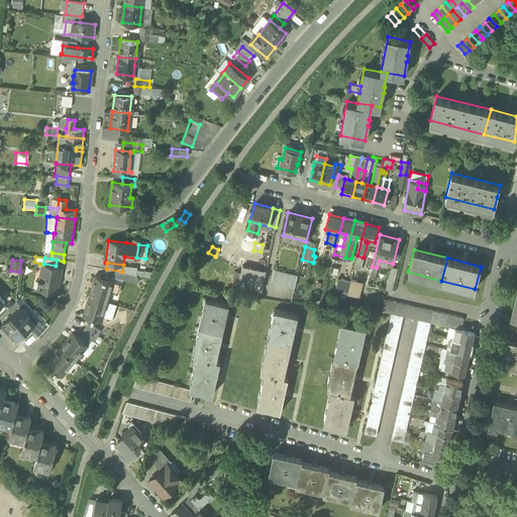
[(38,279),(38,281),(42,282),(41,289),(38,288),(38,289),(57,293),(59,283),(58,283),(61,267),(56,266),(43,264),(42,264),(42,265),(44,265),(43,272),(41,271),(40,279),(38,279)]
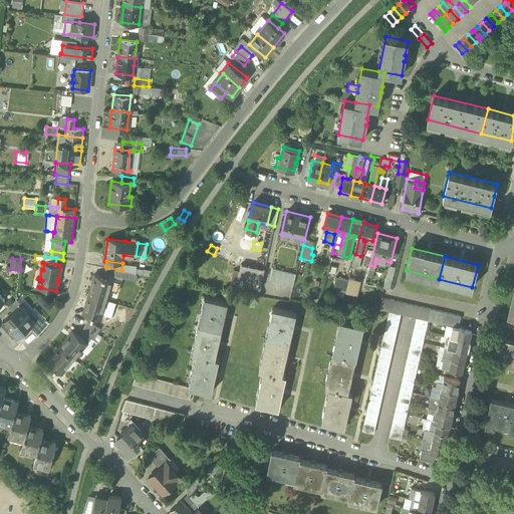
[(121,270),(132,272),(136,273),(137,267),(137,265),(122,263),(121,270)]
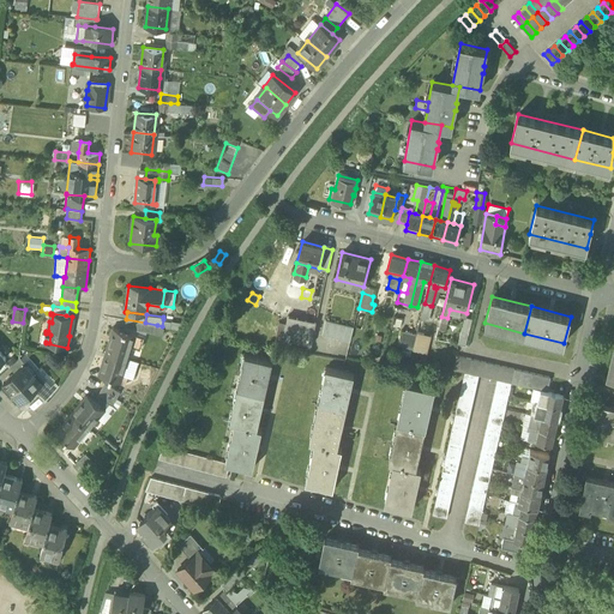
[(312,344),(315,321),(287,315),(286,323),(283,338),(302,342),(312,344)]
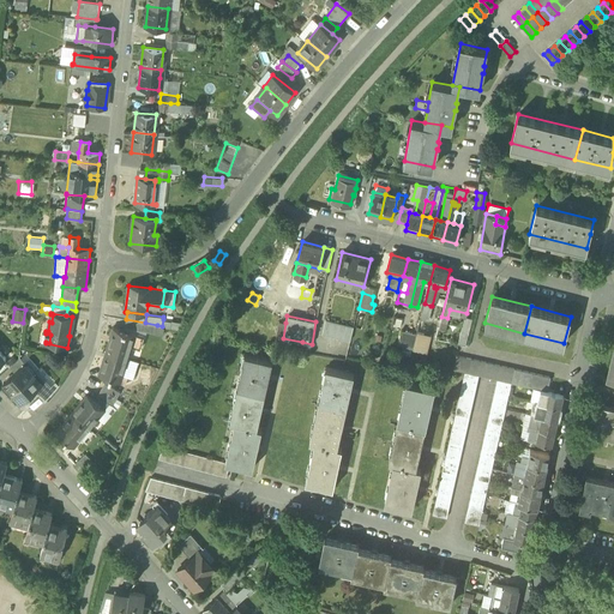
[(458,343),(465,344),(473,318),(465,315),(458,343)]
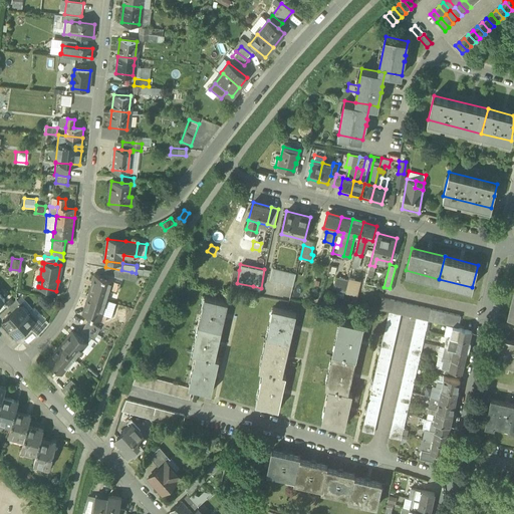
[(132,272),(121,270),(105,267),(104,274),(121,277),(131,279),(132,272)]
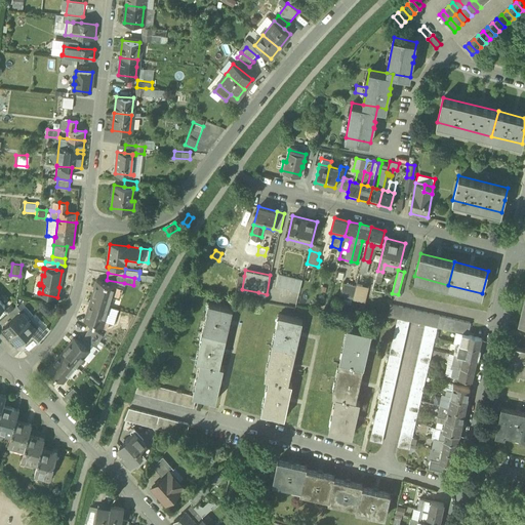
[(146,274),(139,273),(138,279),(140,280),(154,282),(155,276),(146,274)]
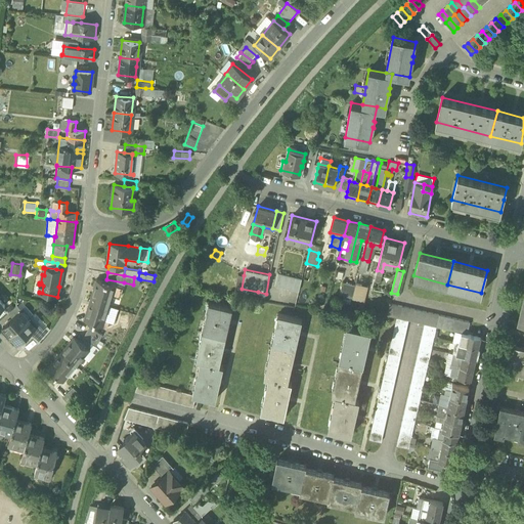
[(275,285),(299,291),(302,279),(277,273),(275,285)]
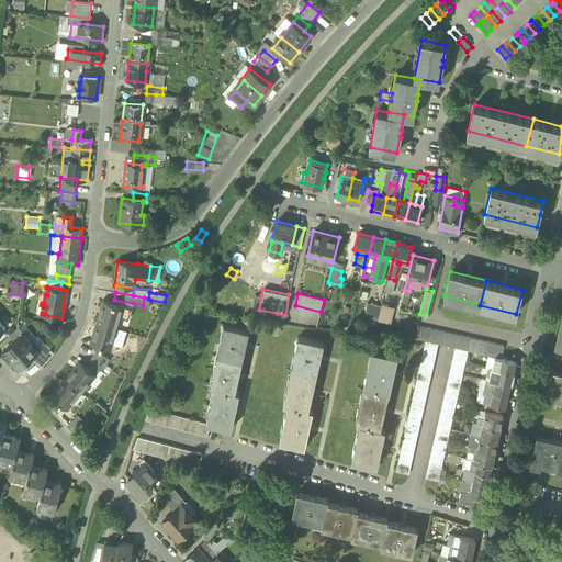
[(259,310),(261,295),(256,294),(253,308),(259,310)]
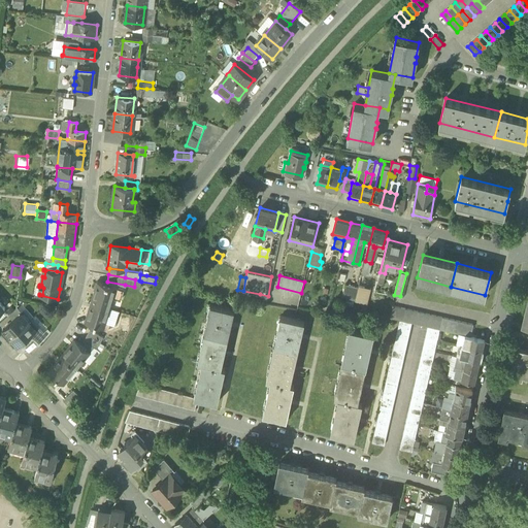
[(91,301),(91,302),(109,308),(112,297),(121,299),(124,290),(106,285),(97,282),(95,290),(92,302),(91,301)]
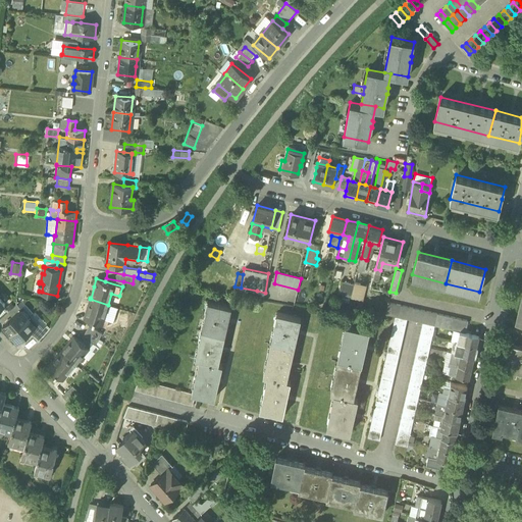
[(337,294),(351,298),(354,284),(342,280),(337,294)]
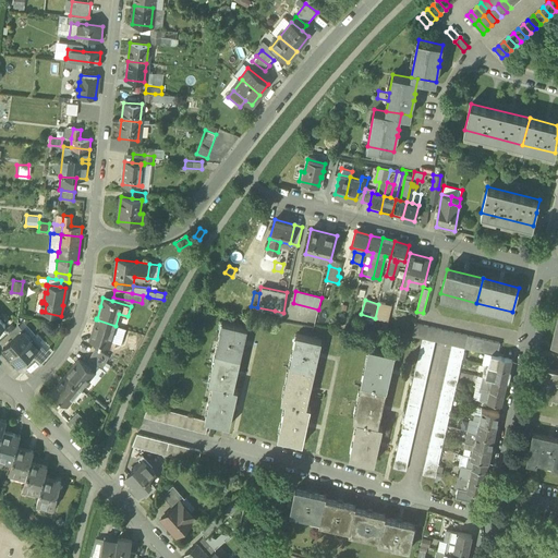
[(378,304),(375,318),(388,322),(391,305),(379,302),(378,304)]
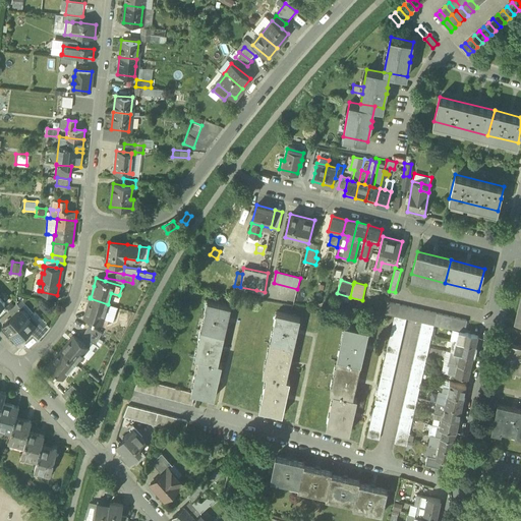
[(35,290),(39,290),(42,291),(43,284),(39,283),(36,283),(35,290)]
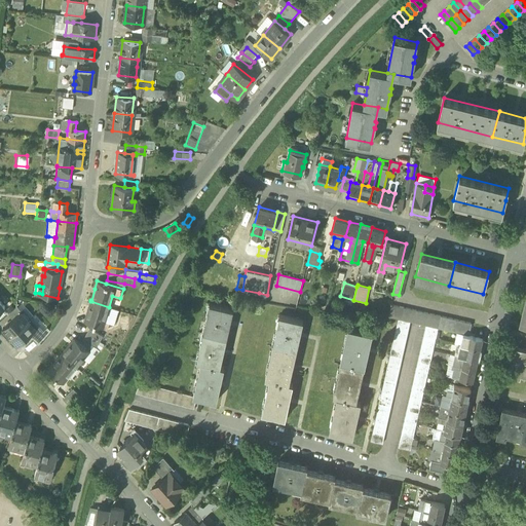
[(259,293),(257,301),(265,303),(267,295),(259,293)]
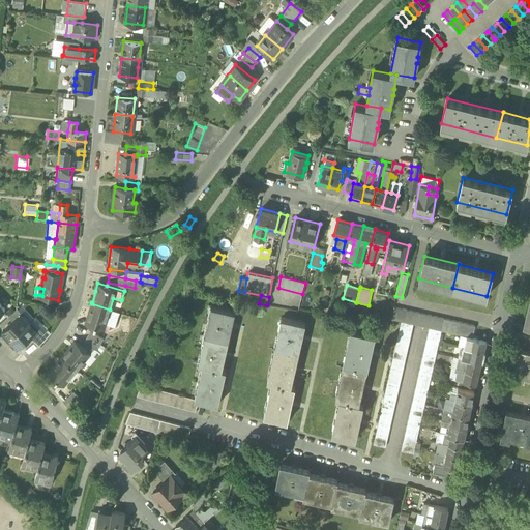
[(22,315),(28,322),(34,317),(22,303),(18,308),(22,314),(22,315)]
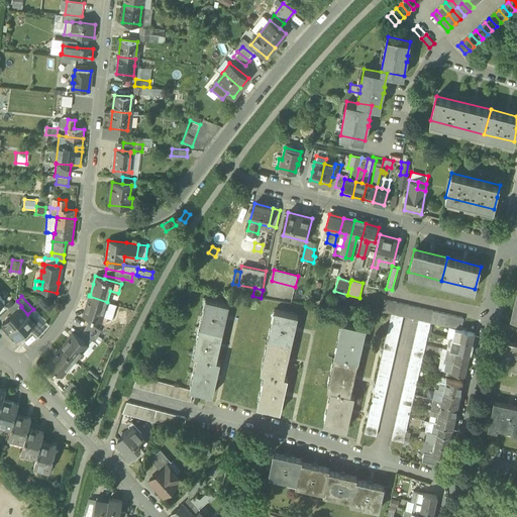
[(101,321),(107,302),(89,296),(90,297),(84,315),(101,321)]
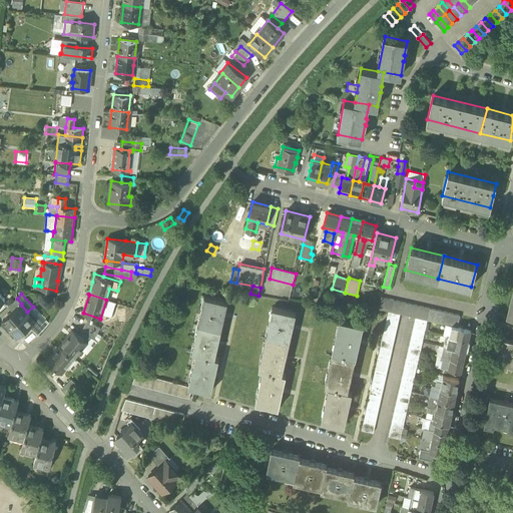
[(198,324),(199,325),(220,329),(227,301),(204,296),(204,297),(205,297),(203,306),(202,305),(200,315),(201,315),(199,324),(198,324)]
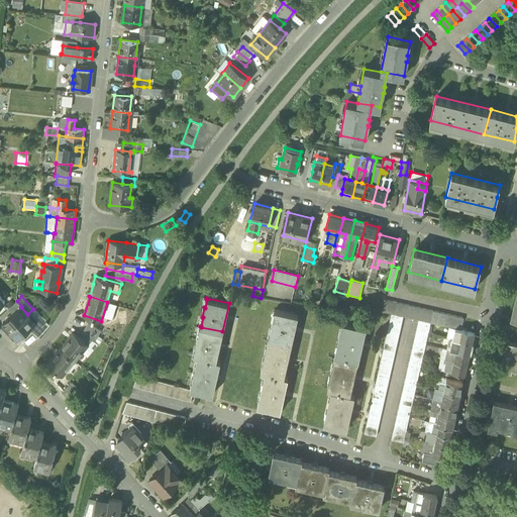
[(394,313),(395,314),(398,302),(385,299),(383,311),(394,313)]
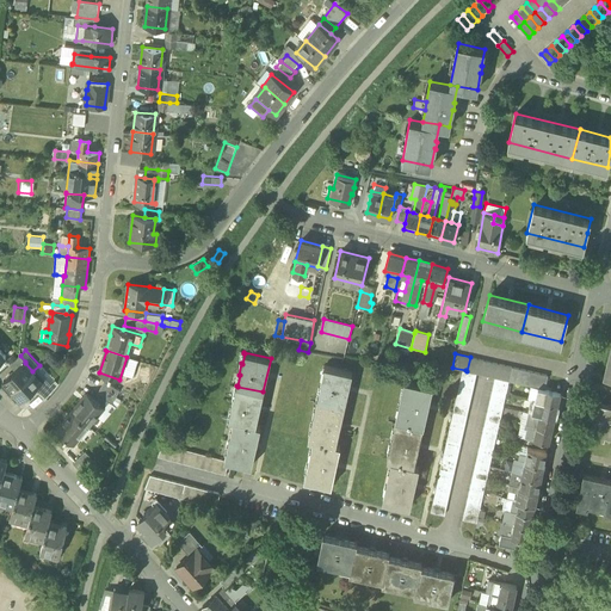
[(10,365),(14,370),(24,362),(25,363),(25,362),(20,356),(10,365)]
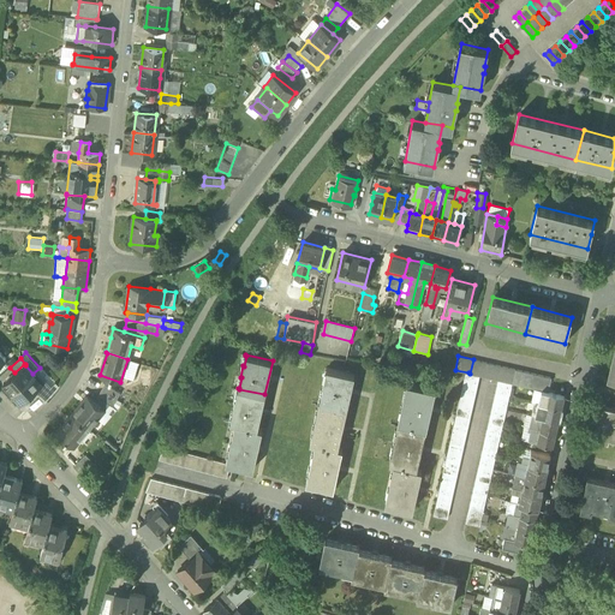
[(513,383),(517,369),(473,359),(470,374),(481,376),(499,380),(513,383)]
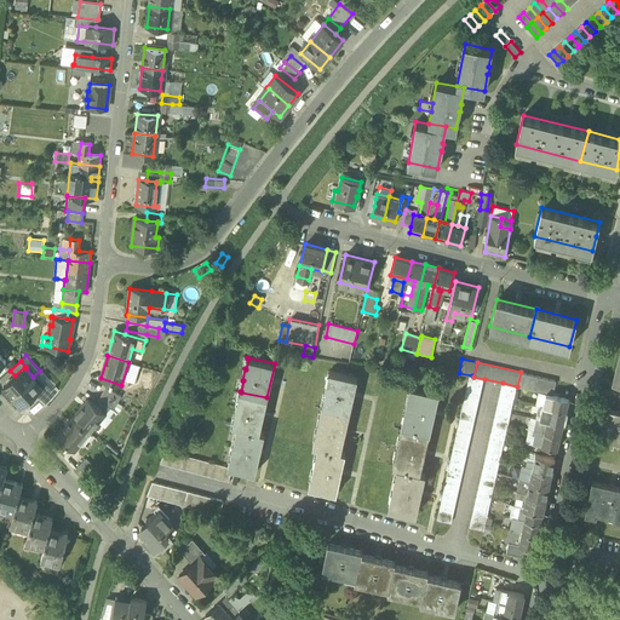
[(4,385),(12,396),(33,377),(26,368),(24,367),(15,375),(4,385)]
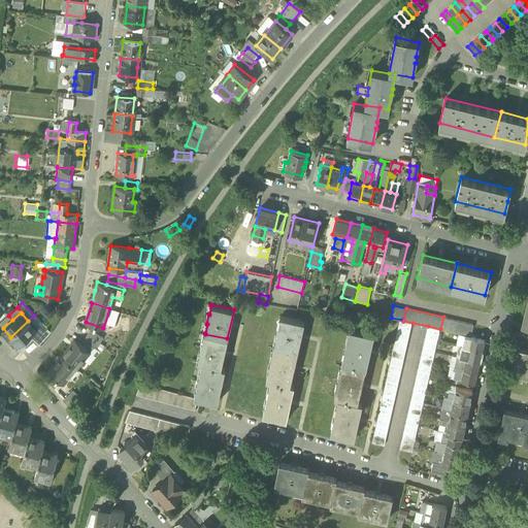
[(38,326),(43,332),(47,328),(36,315),(34,316),(28,321),(35,329),(38,326)]
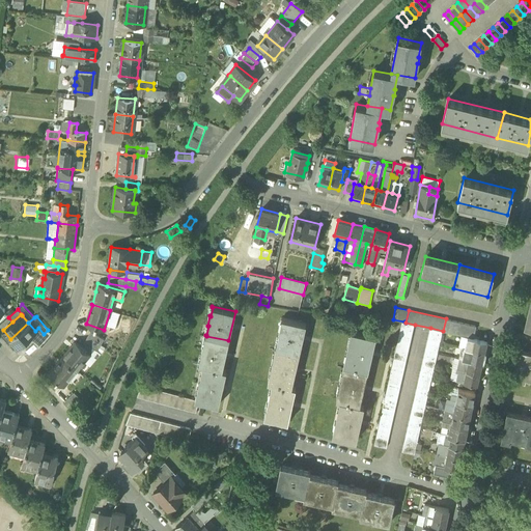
[(279,338),(277,347),(299,353),(306,324),(283,318),(281,329),(280,328),(277,338),(279,338)]
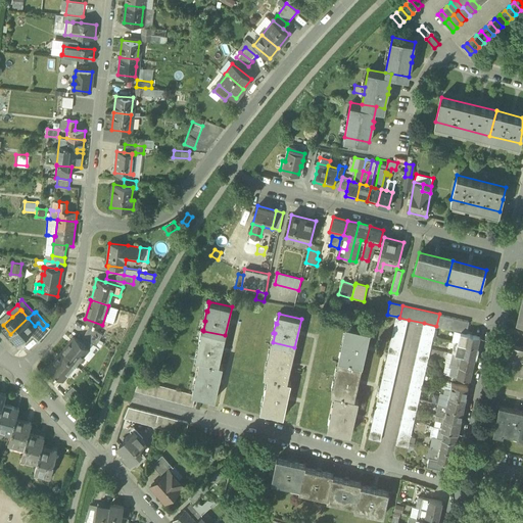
[(469,321),(439,314),(436,326),(455,330),(467,333),(469,321)]
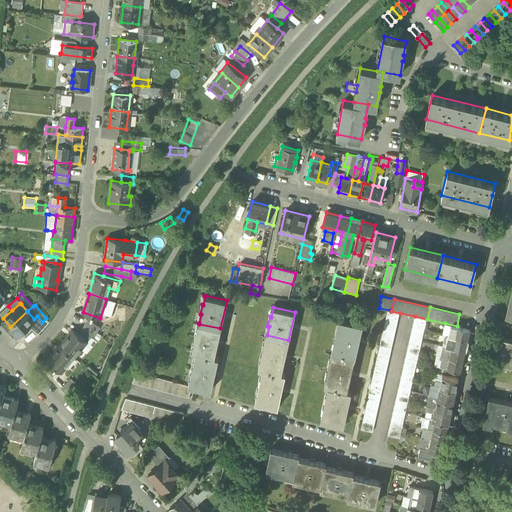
[(361,429),(372,432),(400,313),(391,311),(390,310),(361,429)]
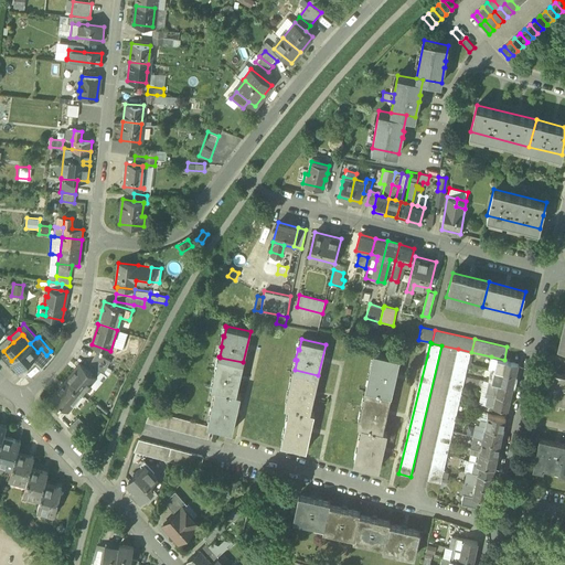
[(38,352),(30,343),(11,361),(20,370),(32,359),(39,352),(38,352)]
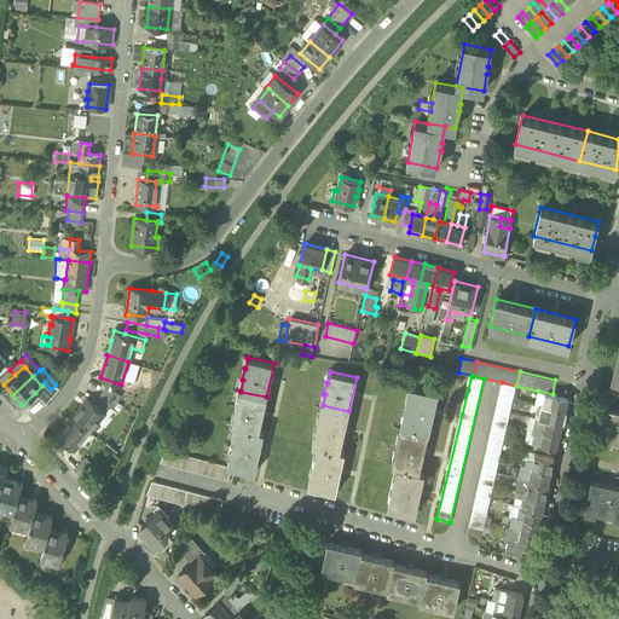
[(35,393),(40,399),(51,389),(45,382),(41,386),(42,386),(35,393)]
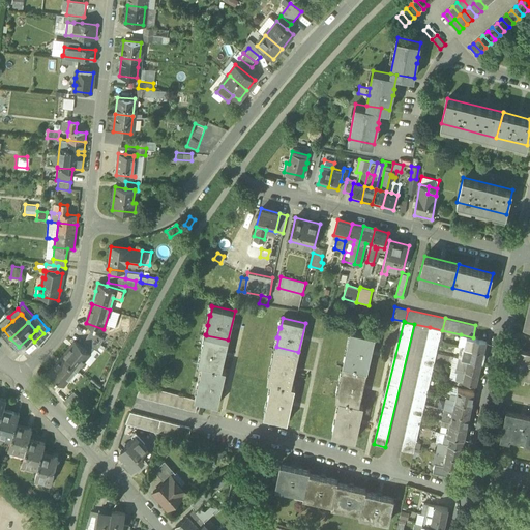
[(402,450),(414,453),(415,448),(416,442),(442,330),(430,327),(402,450)]
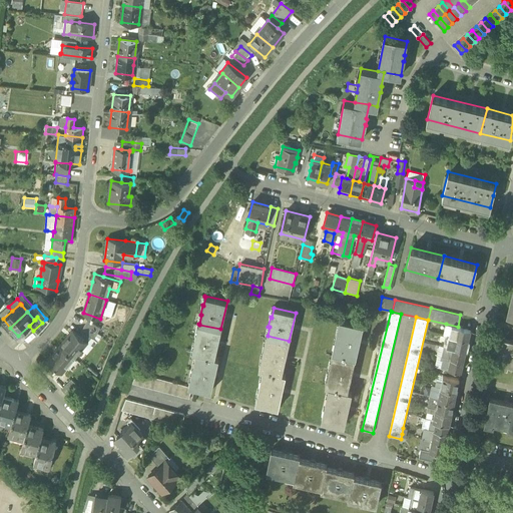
[(42,323),(33,331),(37,335),(47,325),(49,322),(46,319),(42,323)]
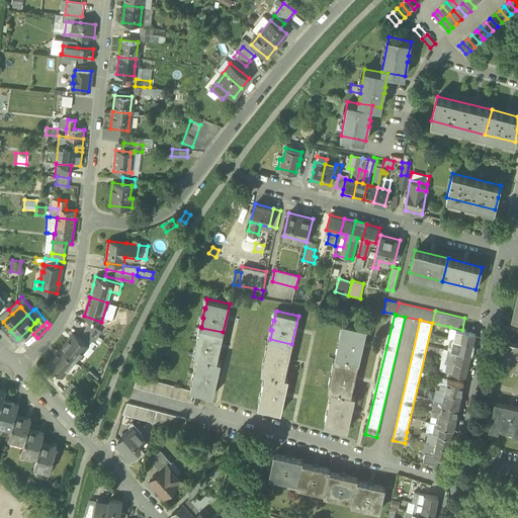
[(88,323),(85,328),(98,336),(101,330),(88,323)]
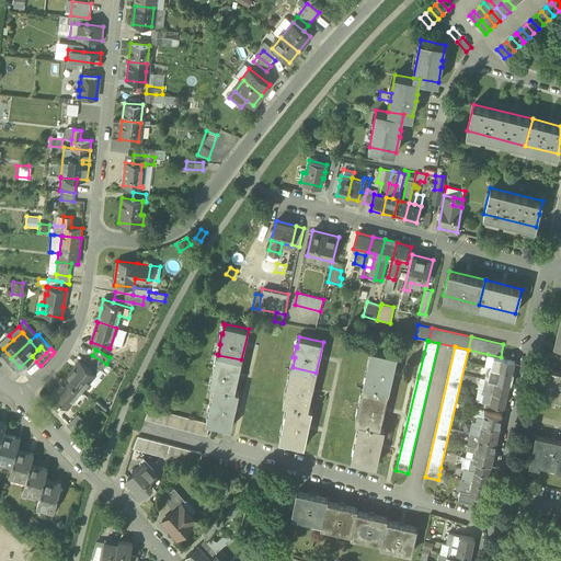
[(365,378),(364,386),(388,391),(397,356),(371,350),(369,357),(373,358),(370,365),(368,365),(367,371),(369,371),(367,379),(365,378)]
